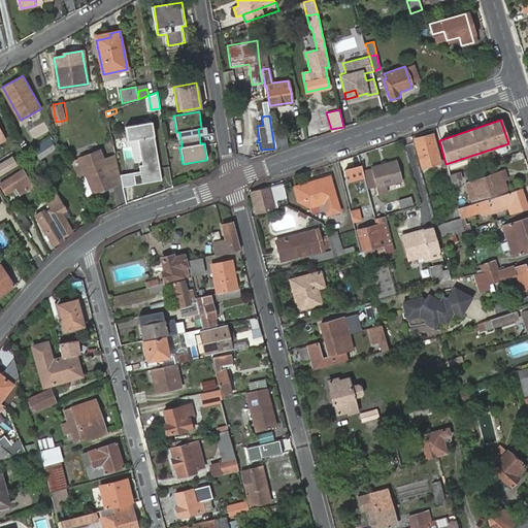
[(152,122),(126,127),(134,173),(120,175),(123,188),(163,180),(152,122)]
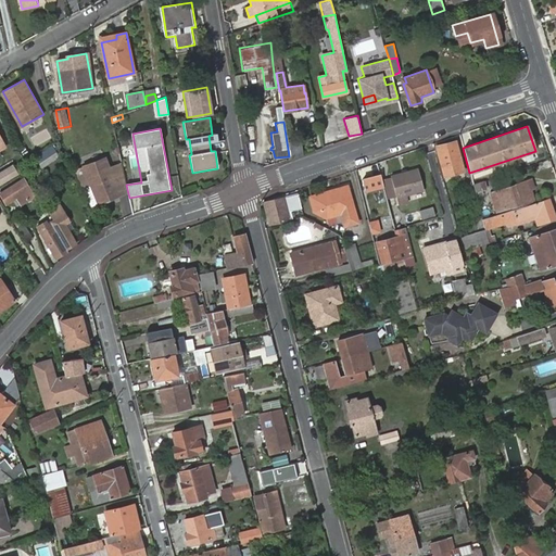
[(289,143),(291,158),(303,153),(300,139),(289,143)]
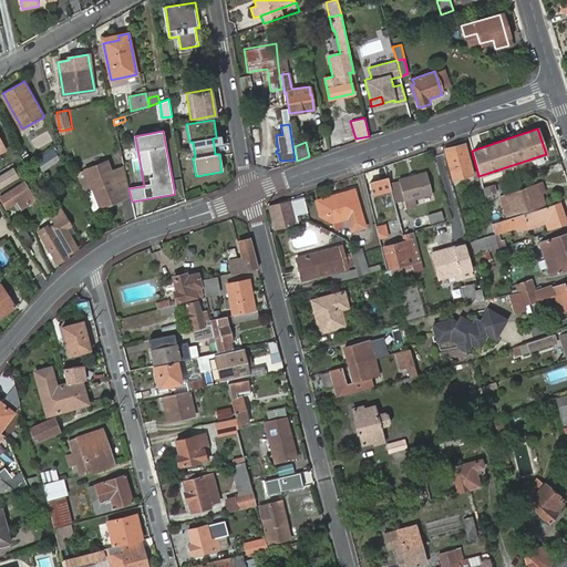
[(445,150),(454,179),(472,173),(464,144),(445,150)]
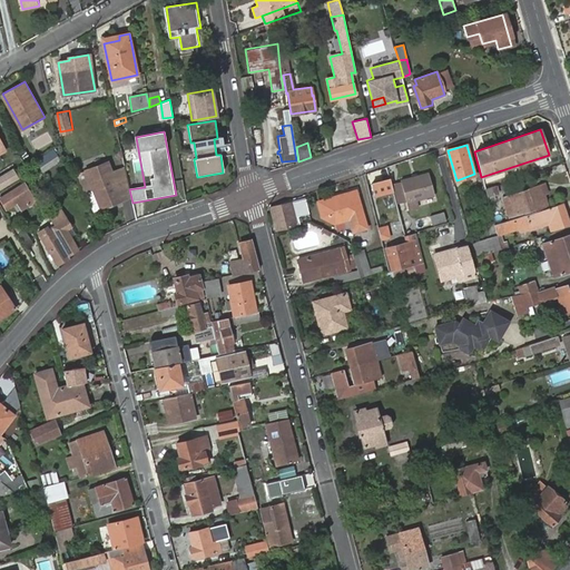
[(102,176),(89,180),(100,208),(121,202),(109,166),(100,169),(102,176)]
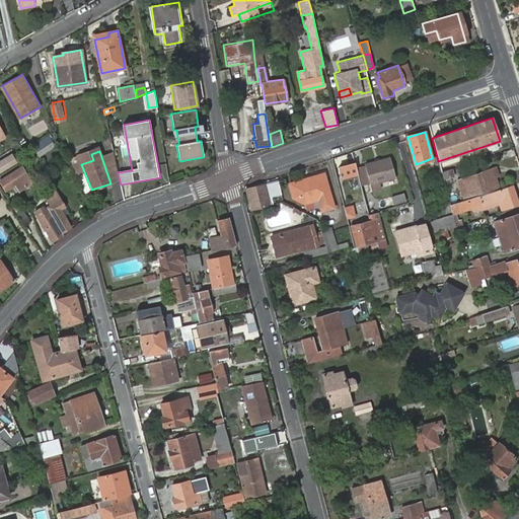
[(0,170),(16,161),(12,154),(0,161),(0,170)]
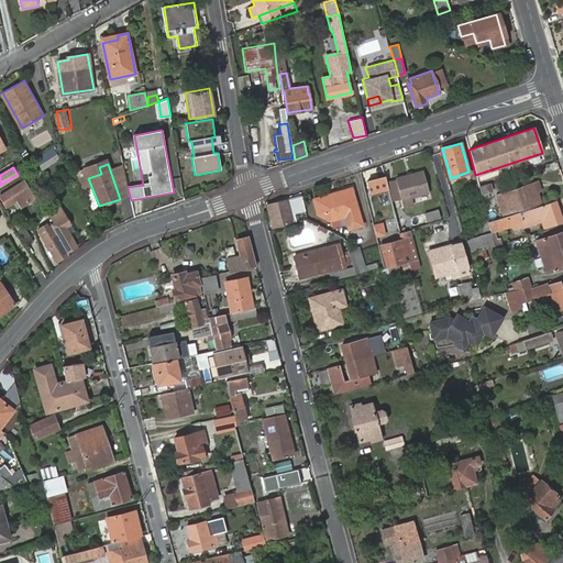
[(32,172),(36,181),(45,177),(40,167),(32,172)]
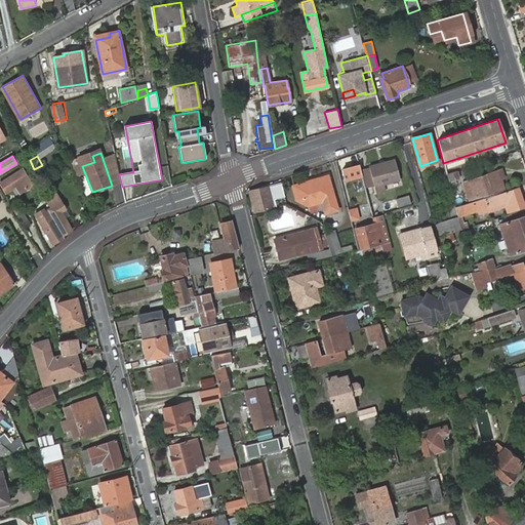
[(80,160),(82,166),(94,162),(92,156),(80,160)]
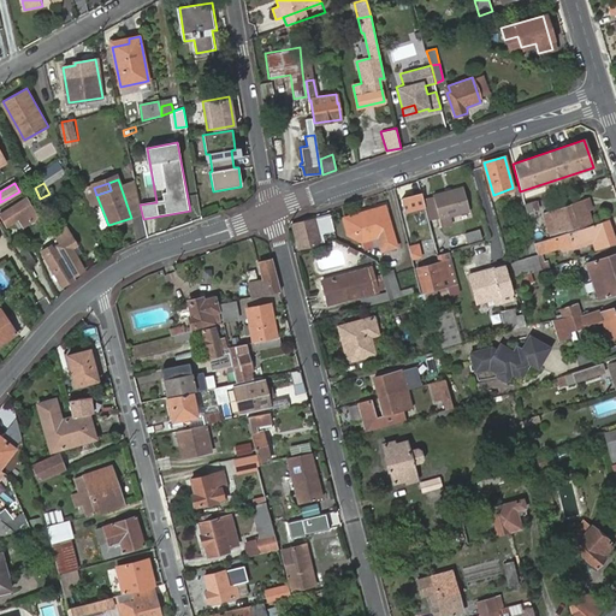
[(433,195),(440,219),(471,211),(463,187),(433,195)]
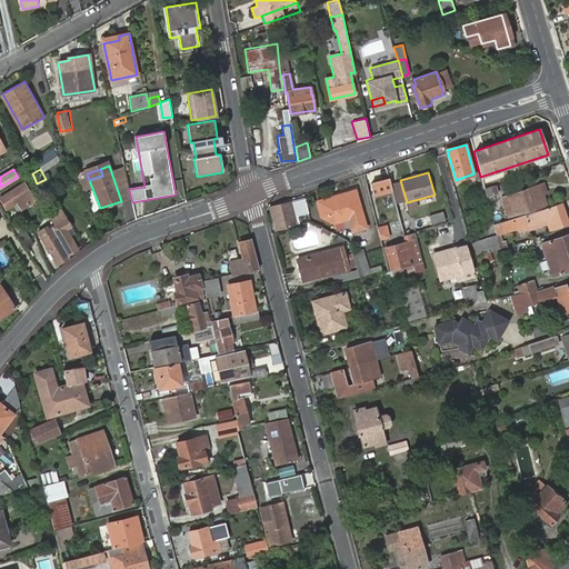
[(393,193),(389,179),(382,181),(386,196),(393,193)]
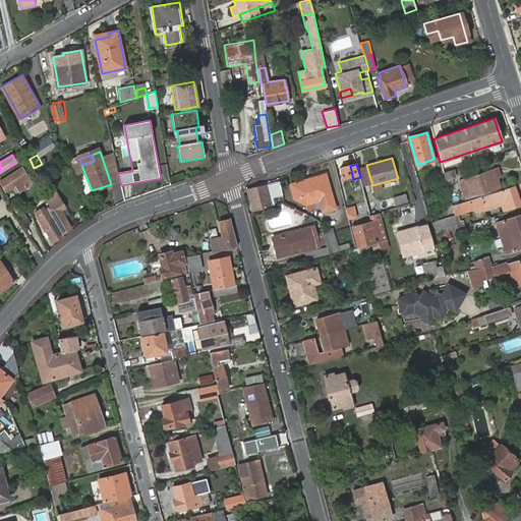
[(23,166),(0,179),(0,181),(5,190),(15,184),(19,190),(31,183),(23,166)]
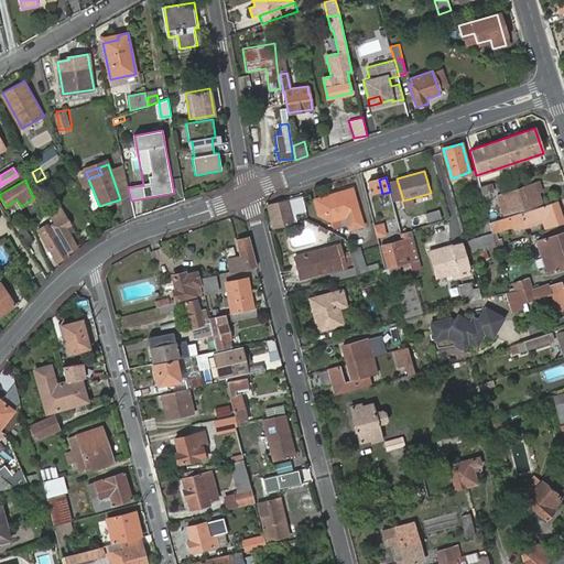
[(530,209),(542,205),(535,183),(523,187),(499,195),(503,214),(529,206),(530,209)]
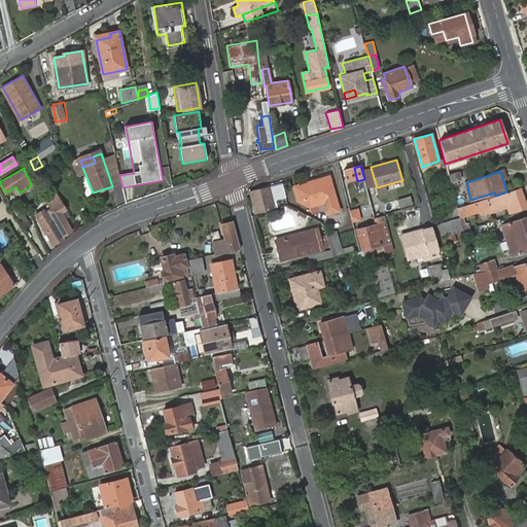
[(459,172),(448,175),(450,181),(461,179),(459,172)]
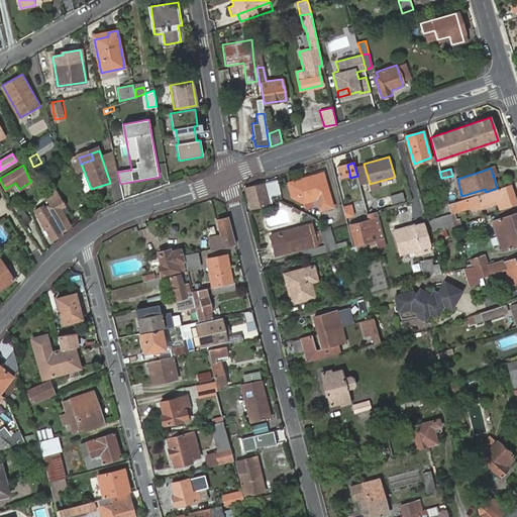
[(316,197),(318,204),(320,208),(332,205),(322,172),(289,182),(293,196),(303,201),(316,197)]
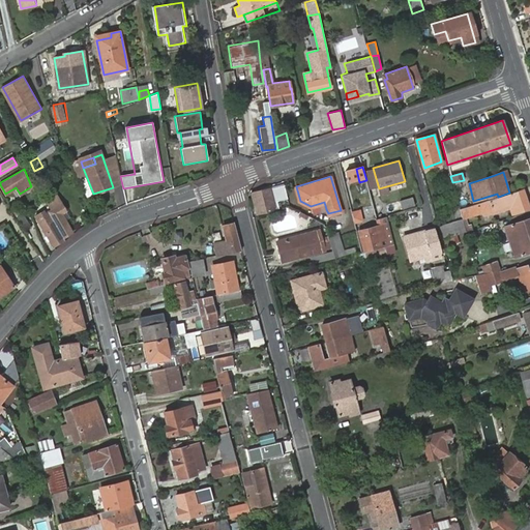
[(253,193),(258,213),(277,208),(276,207),(278,207),(276,200),(288,197),(286,185),(271,189),(271,188),(253,193)]
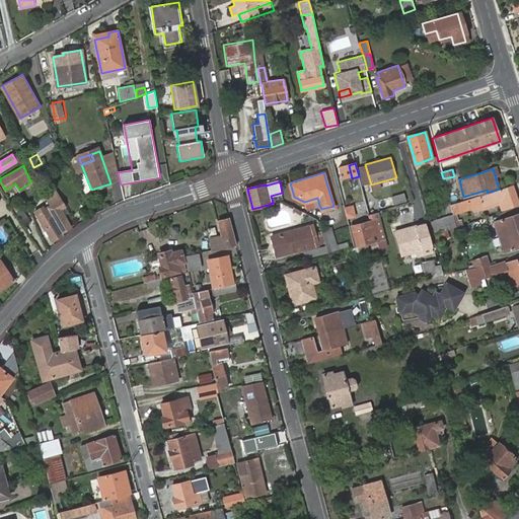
[(517,204),(512,186),(512,184),(488,193),(449,205),(452,214),(471,208),(472,210),(480,208),(482,210),(501,203),(503,209),(517,204)]
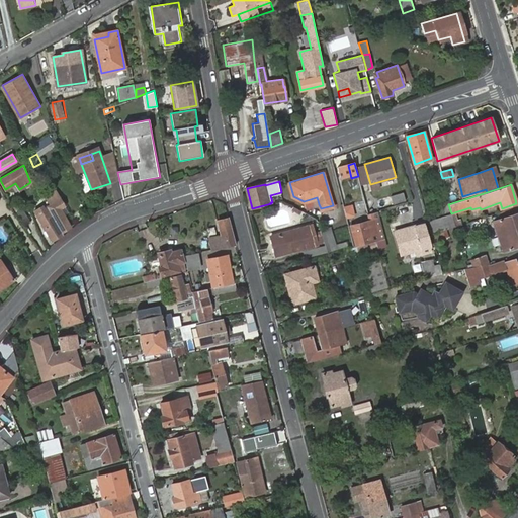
[(393,196),(395,203),(407,200),(405,192),(393,196)]
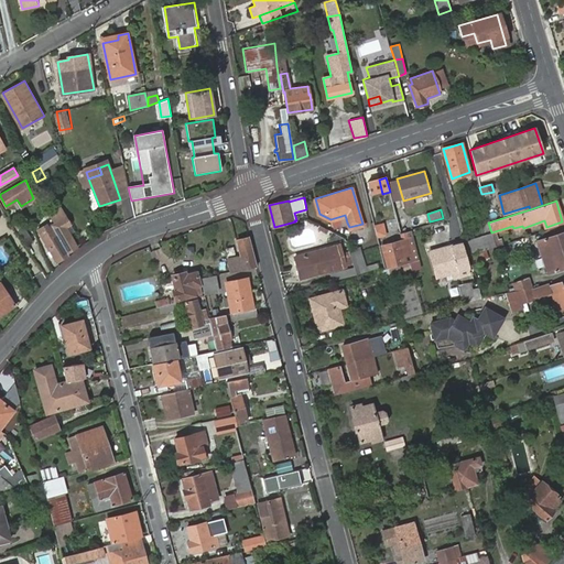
[(333,227),(347,223),(345,215),(331,219),(333,227)]
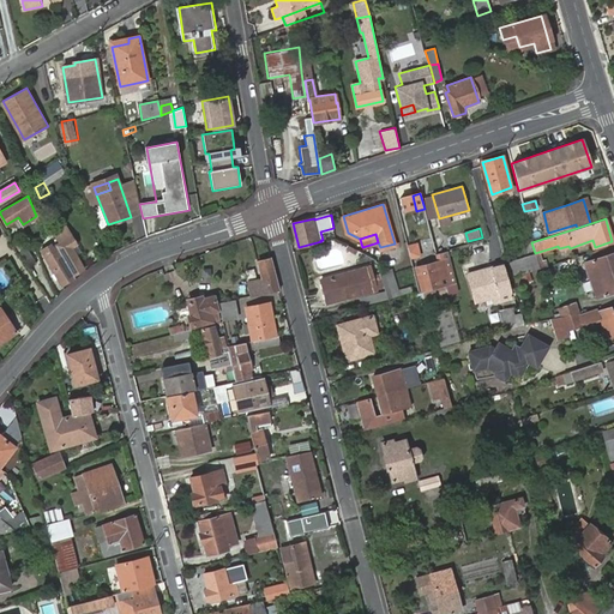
[(46,258),(44,258),(61,284),(73,277),(73,275),(84,269),(76,254),(80,252),(70,235),(54,245),(58,251),(52,254),(48,248),(42,252),(46,258)]
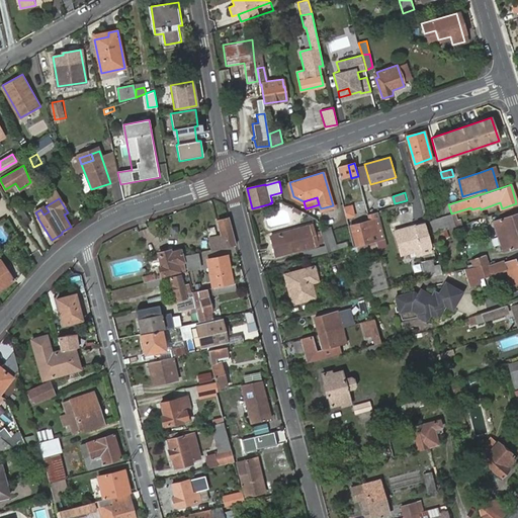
[(366,210),(373,208),(371,200),(364,202),(366,210)]
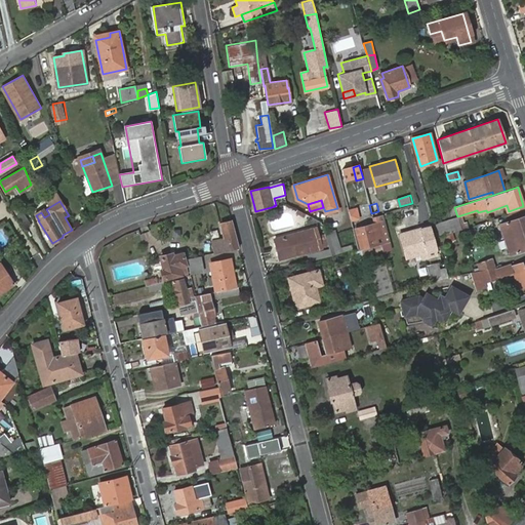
[(18,204),(11,209),(25,229),(32,225),(18,204)]
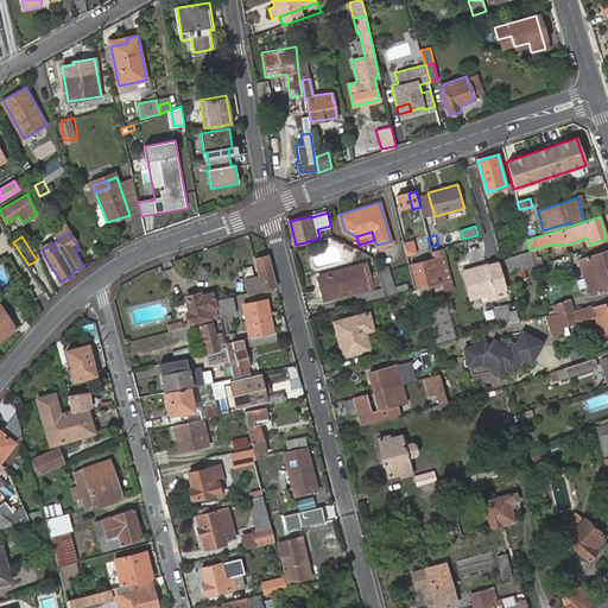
[(593,273),(607,267),(607,248),(587,255),(593,273)]
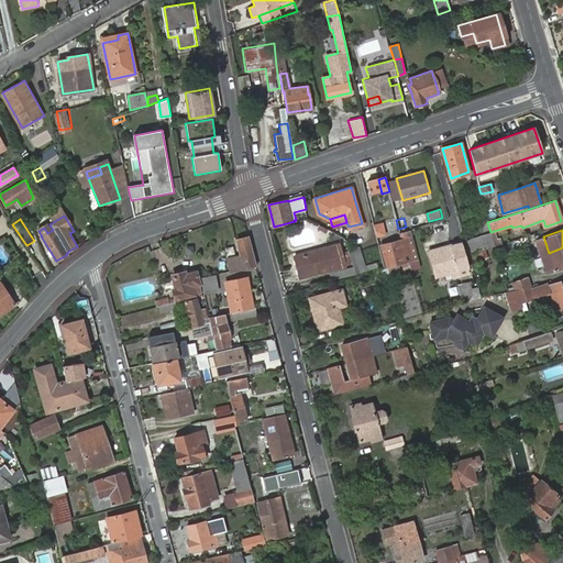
[(494,246),(490,233),(481,236),(484,250),(494,246)]
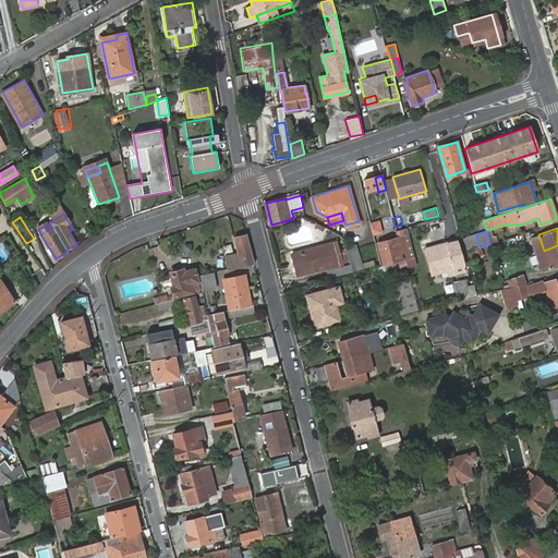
[(540,252),(544,251),(538,234),(534,235),(540,252)]
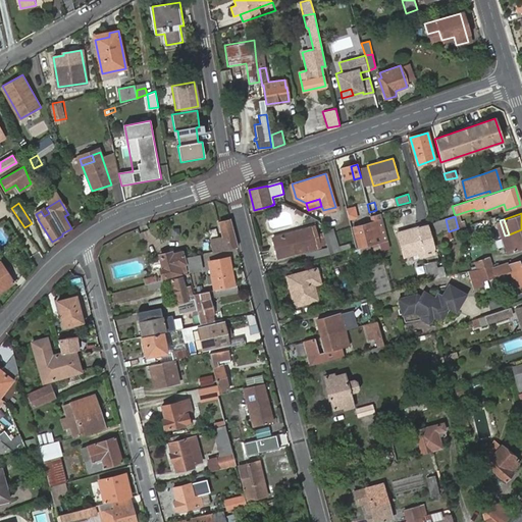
[(237,246),(229,220),(219,222),(222,237),(211,240),(213,249),(211,250),(211,253),(237,246)]
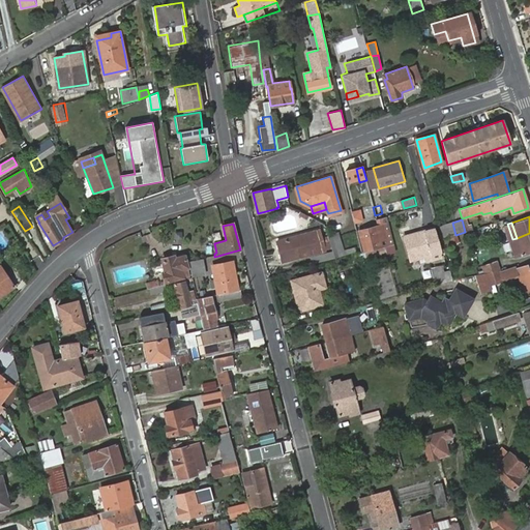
[(360,230),(364,251),(371,249),(378,247),(381,246),(376,225),(360,230)]
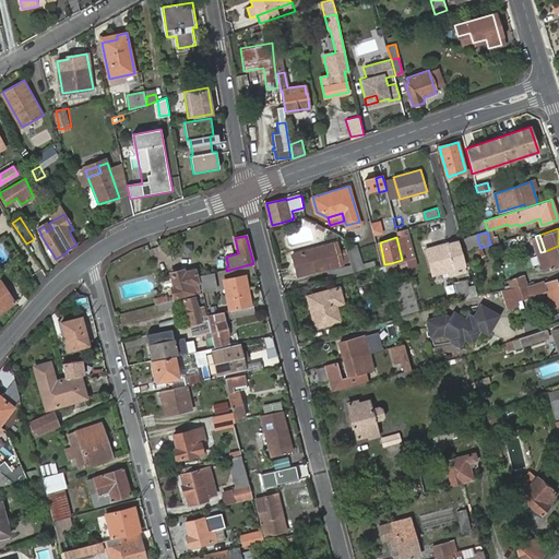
[(439,248),(428,251),(435,273),(451,269),(453,275),(468,270),(460,239),(438,246),(439,248)]
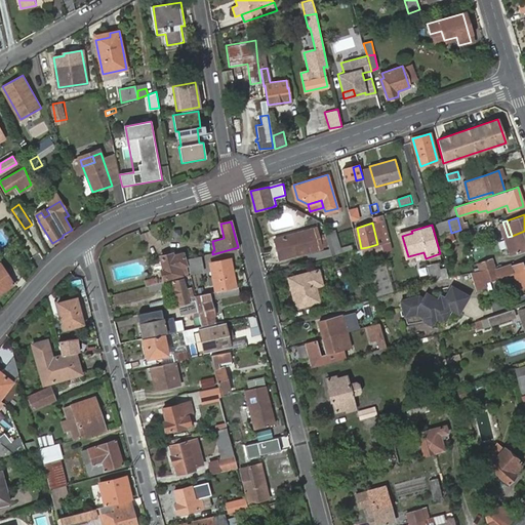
[(324,234),(331,254),(354,247),(353,243),(340,247),(334,230),(324,233),(324,234)]
